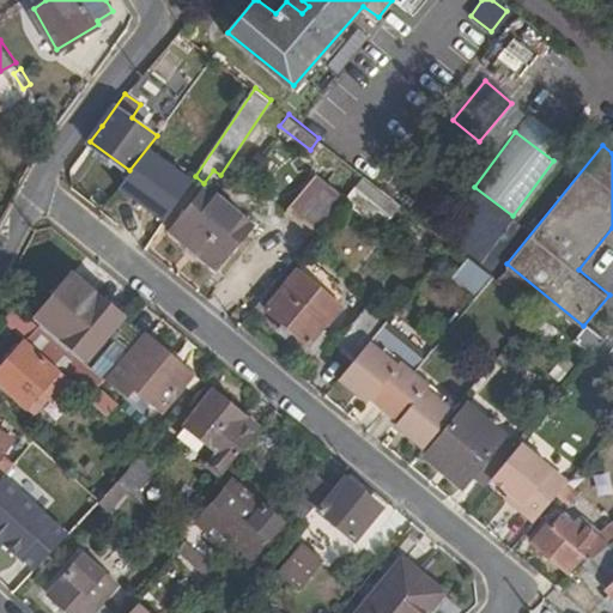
[(316,173),(289,208),(317,232),(346,196),(316,173)]
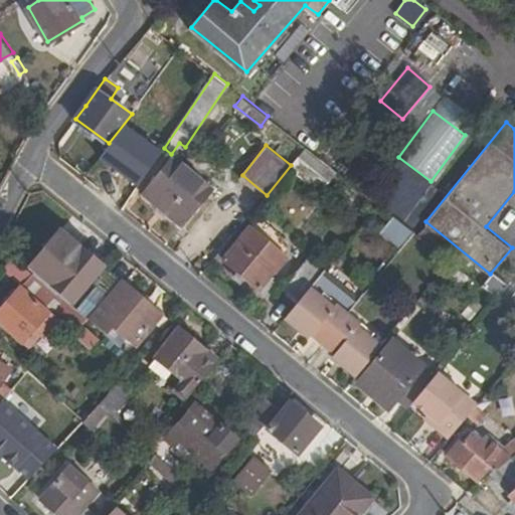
[(146,192),(183,225),(213,189),(175,157),(146,192)]
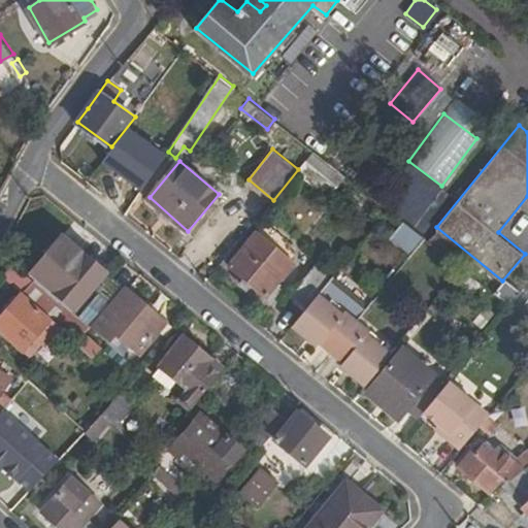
[(410,257),(422,235),(397,222),(386,242),(410,257)]
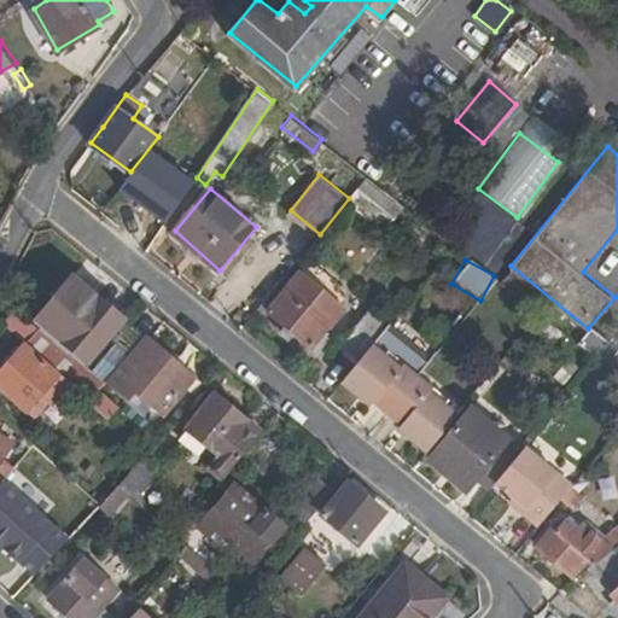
[(315,345),(351,299),(307,263),(270,309),(315,345)]
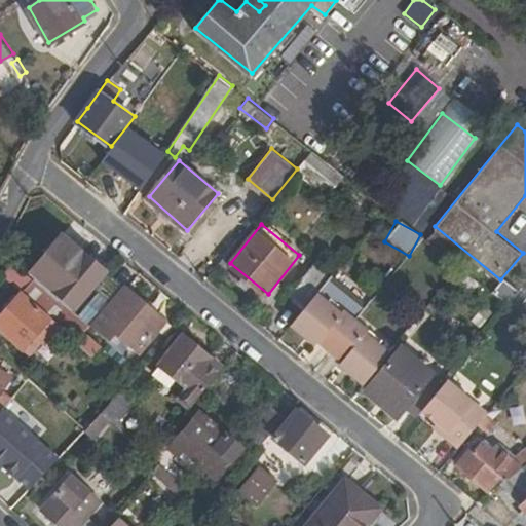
[(117,279),(66,234),(45,257),(55,266),(72,248),(114,284),(117,279)]
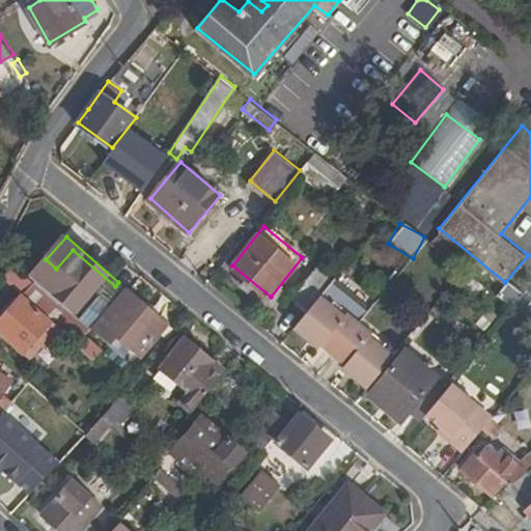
[(32,276),(35,279),(84,322),(115,286),(73,250),(56,269),(46,259),(32,276)]
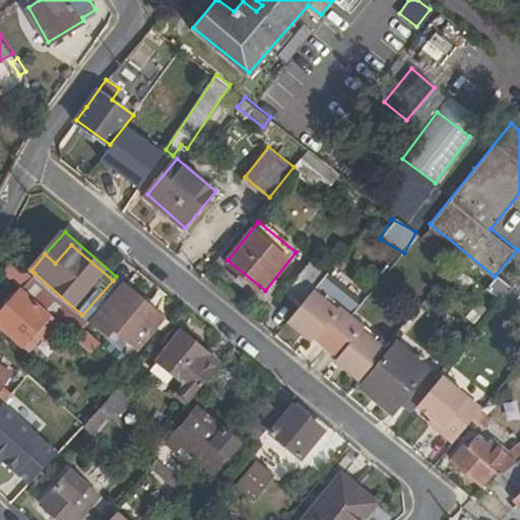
[(310,263),(286,291),(303,306),(323,279),(326,276),(310,263)]
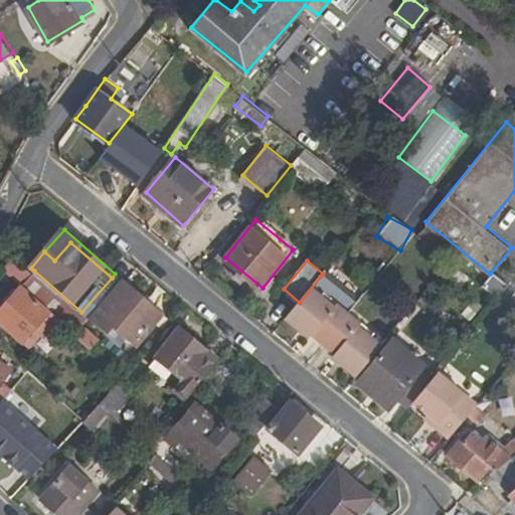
[(58,318),(69,326),(82,313),(81,312),(34,271),(0,311),(0,320),(23,340),(41,321),(49,327),(58,318)]
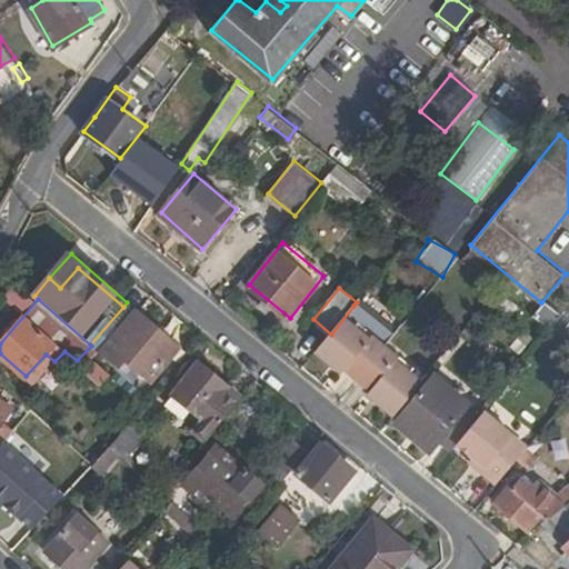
[(331,335),(316,355),(341,375),(346,371),(358,381),(381,353),(393,338),(353,306),(331,335)]
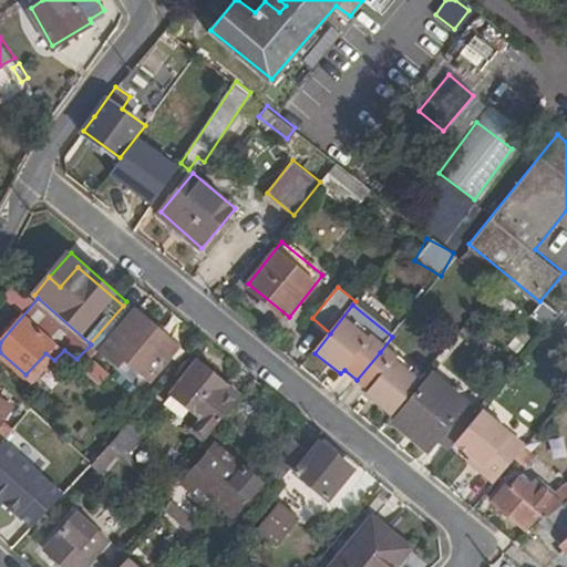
[(566,308),(557,322),(566,330),(566,308)]
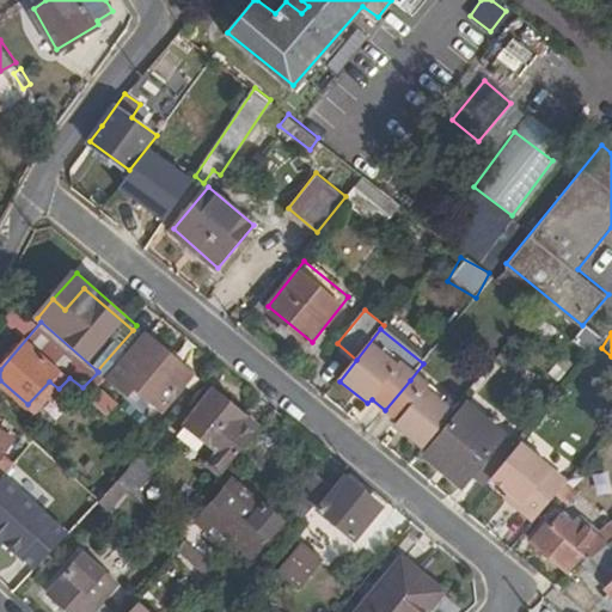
[(191,372),(161,346),(120,391),(129,398),(135,392),(151,407),(157,401),(161,405),(191,372)]
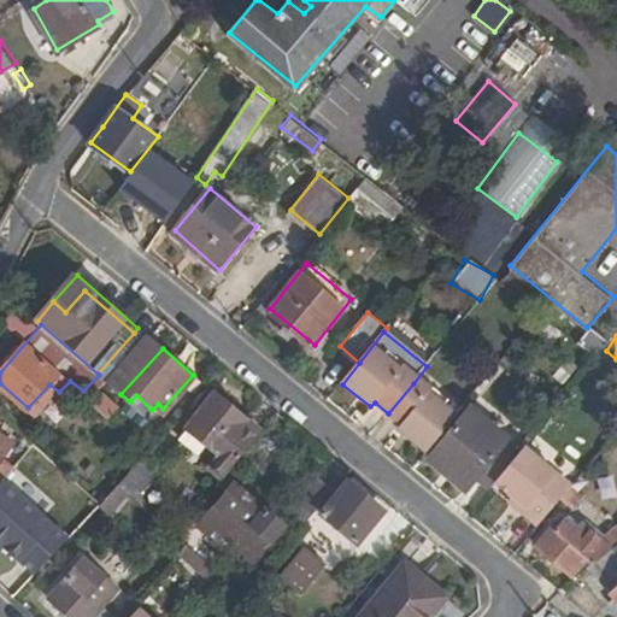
[(401,423),(397,429),(425,452),(454,417),(413,383),(388,413),(401,423)]
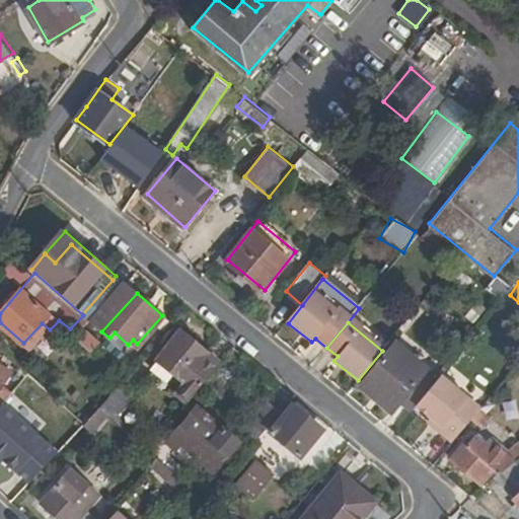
[(184,376),(175,387),(190,400),(224,360),(183,326),(159,354),(184,376)]
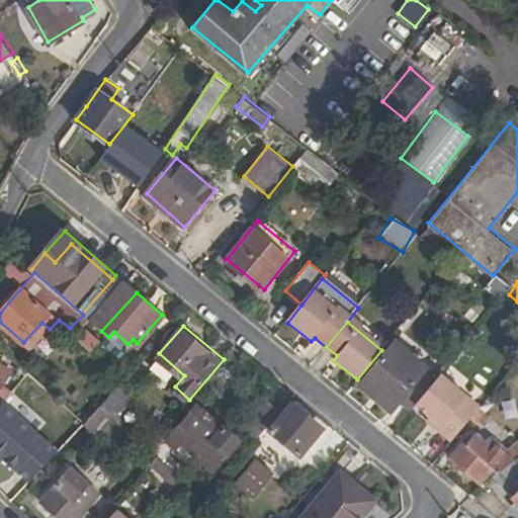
[(394,407),(407,393),(417,402),(443,369),(403,335),(363,381),(394,407)]
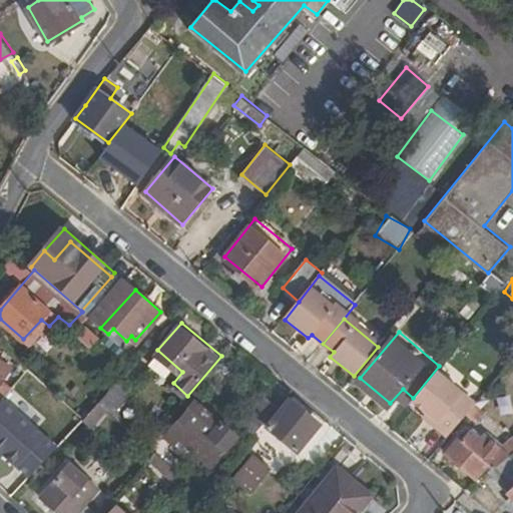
[(477,399),(439,366),(413,398),(439,420),(433,427),(446,438),(467,412),(475,402),(477,399)]
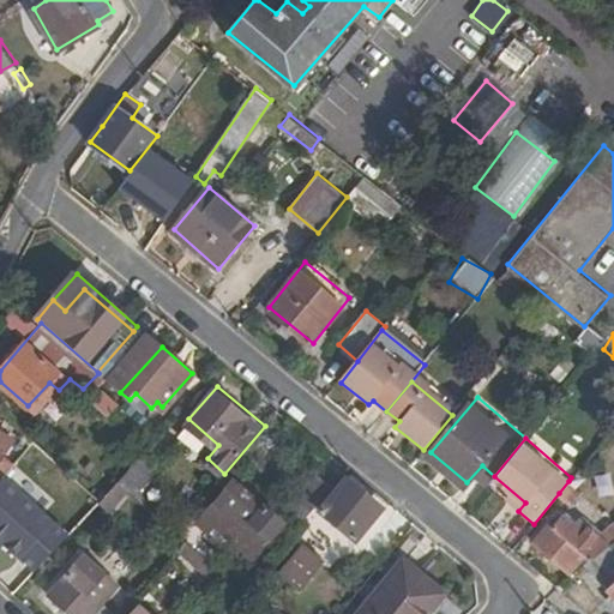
[(163,467),(146,451),(121,481),(128,487),(137,495),(138,497),(163,467)]
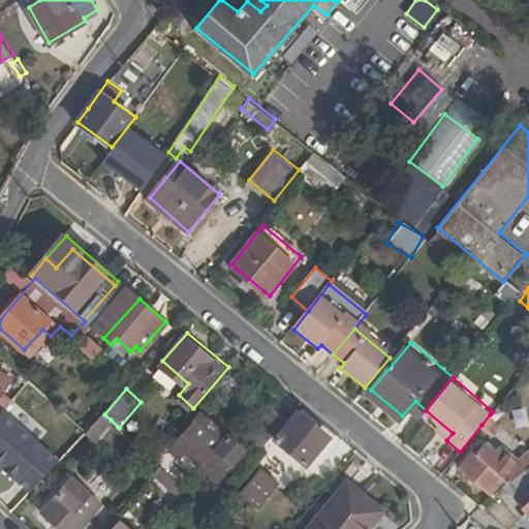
[(275,406),(254,430),(268,442),(288,417),(275,406)]
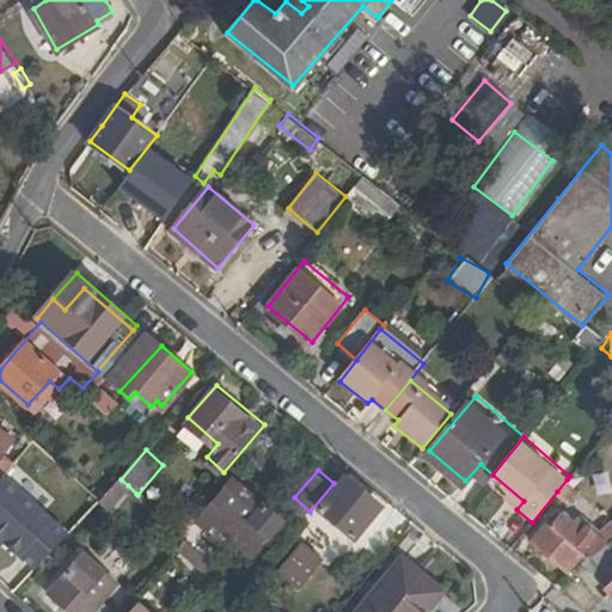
[(6,475),(0,482),(0,532),(6,539),(37,568),(68,533),(6,475)]
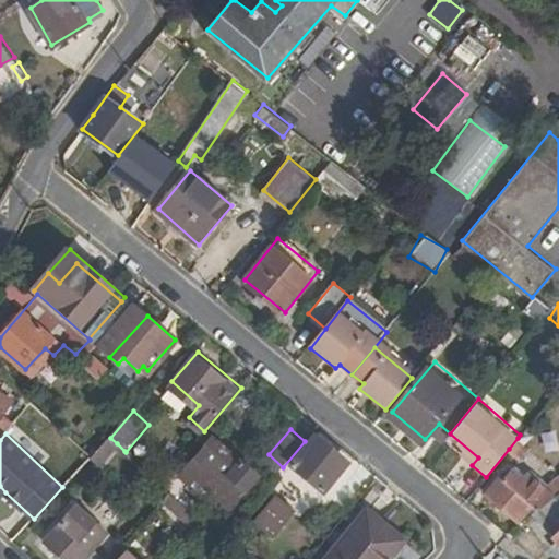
[(230,507),(259,473),(214,436),(180,476),(190,485),(197,478),(230,507)]
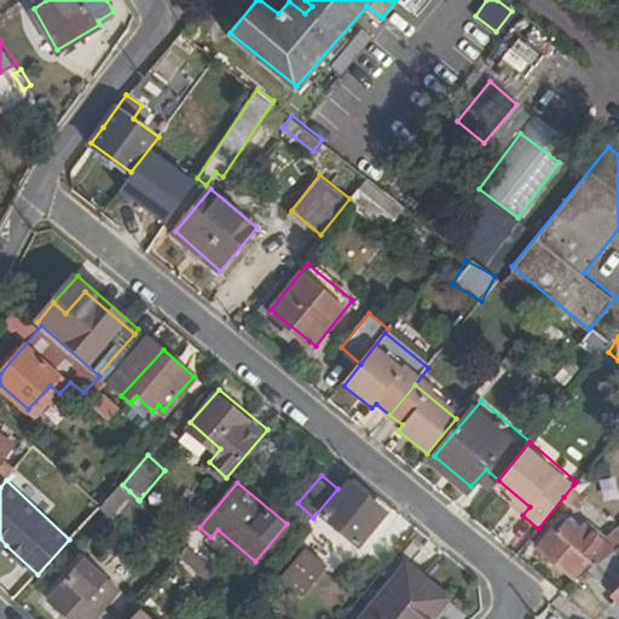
[(353,482),(325,513),(358,541),(385,509),(353,482)]
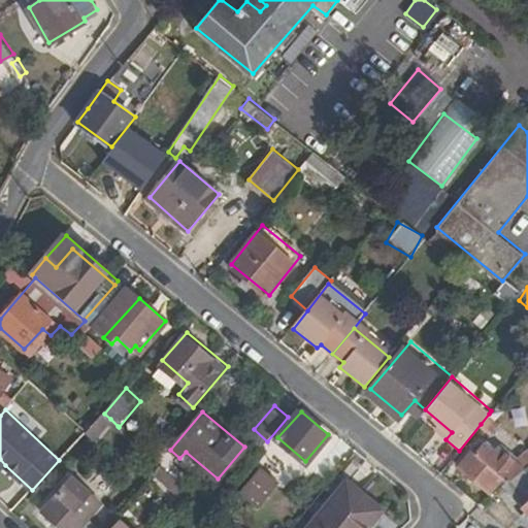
[(104,414),(103,414),(88,430),(94,435),(98,432),(110,419),(104,414)]
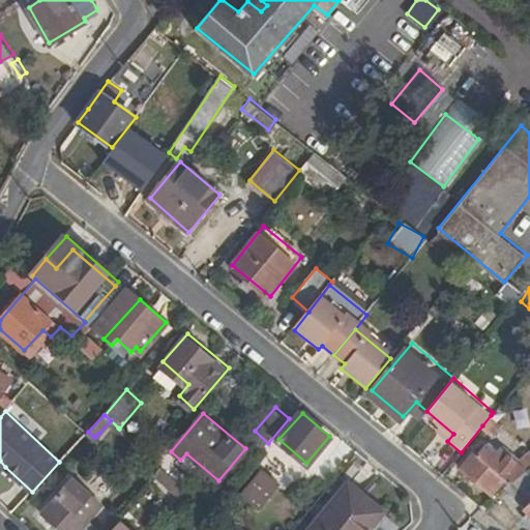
[(499,422),(491,415),(482,425),(491,433),(499,422)]
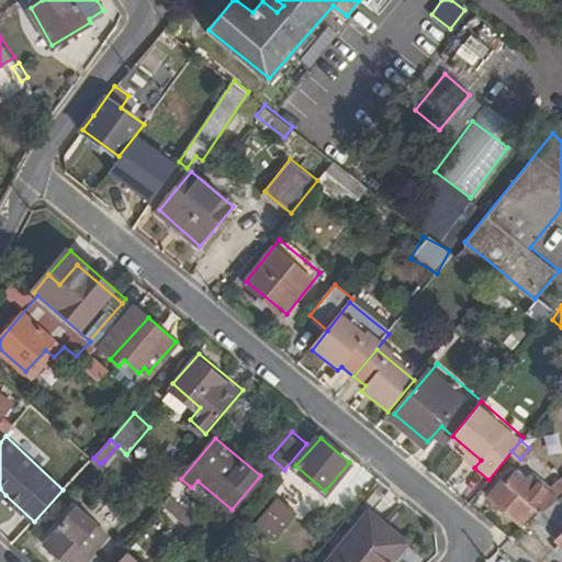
[(68,470),(64,474),(70,482),(93,458),(81,447),(64,465),(68,470)]
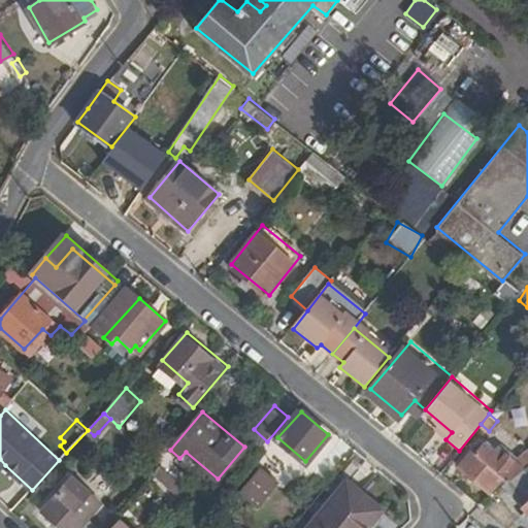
[(473,449),(461,464),(493,491),(506,480),(527,462),(527,446),(514,457),(499,443),(493,449),(484,441),(475,451),(473,449)]
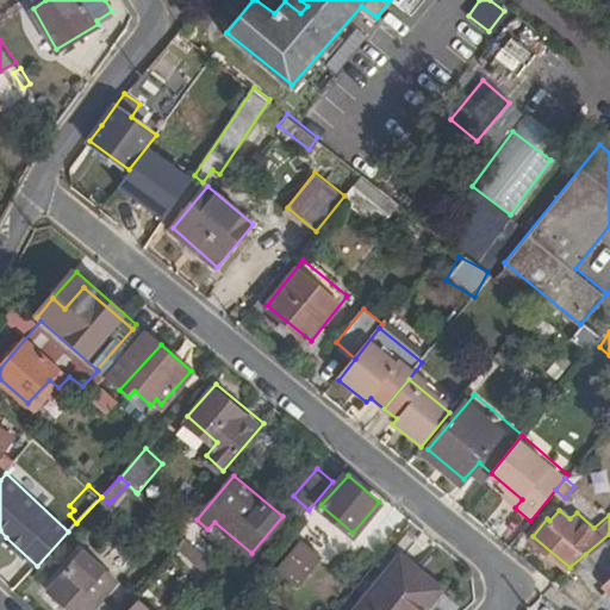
[(609,552),(609,534),(585,554),(595,565),(609,552)]
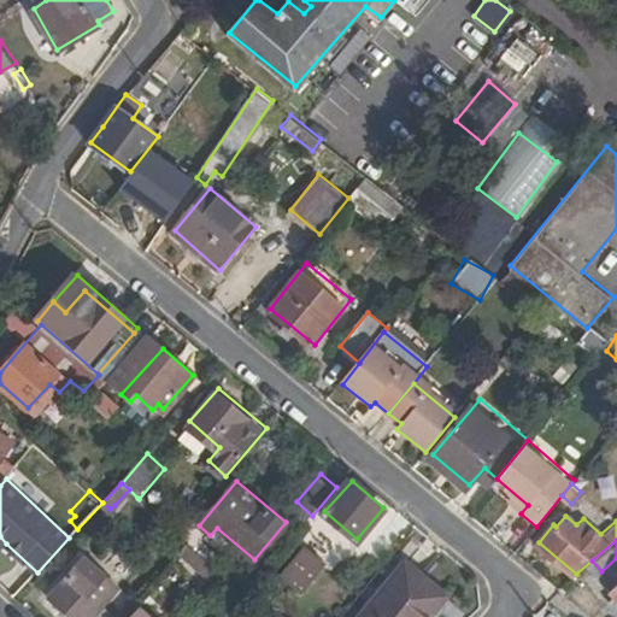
[(182,550),(215,580),(223,571),(189,541),(182,550)]
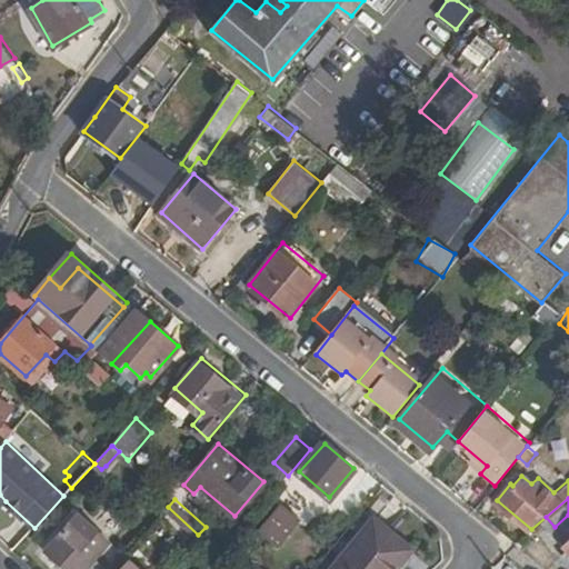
[(277,543),(300,517),(283,503),(261,529),(277,543)]
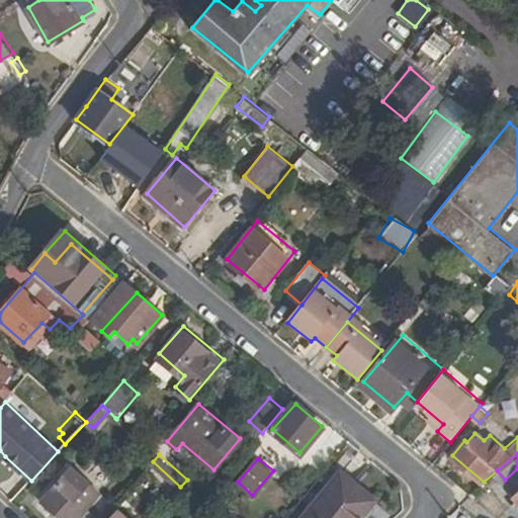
[(353,517),(374,493),(342,464),(297,517),(353,517)]
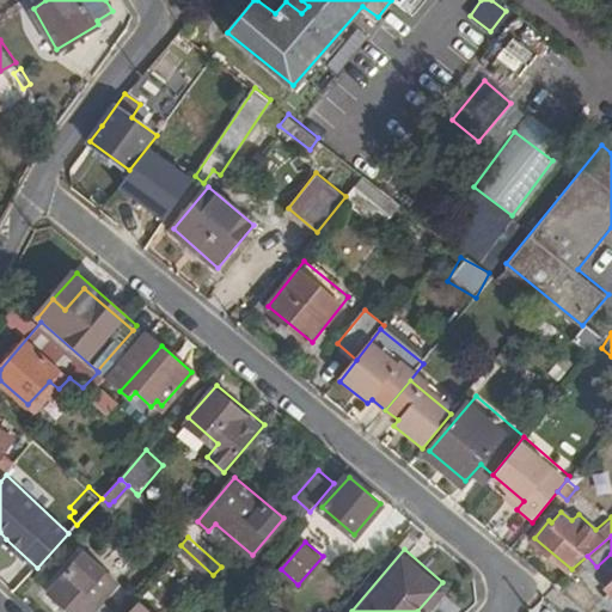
[(86,551),(51,591),(74,611),(115,611),(117,611),(104,598),(117,581),(86,551)]
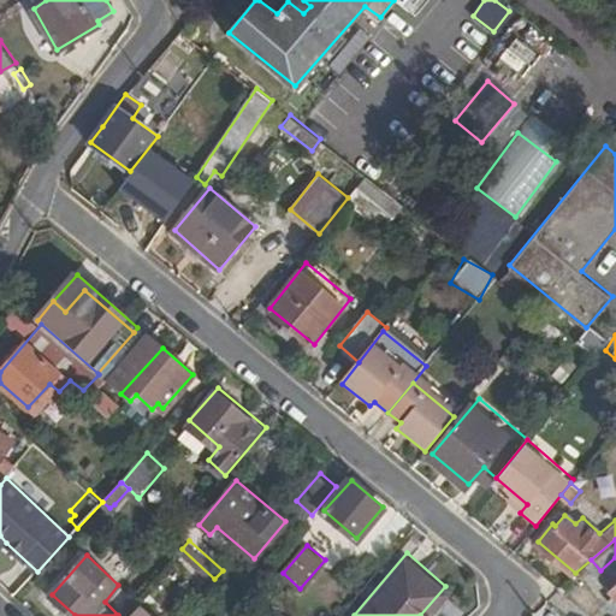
[(615,557),(600,570),(615,588),(615,557)]
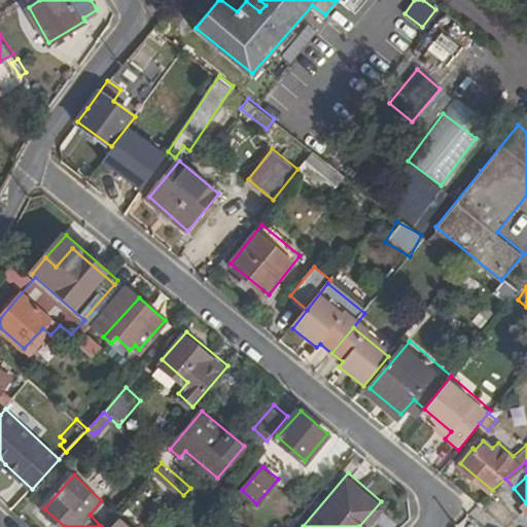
[(225,506),(221,502),(215,508),(220,514),(225,506)]
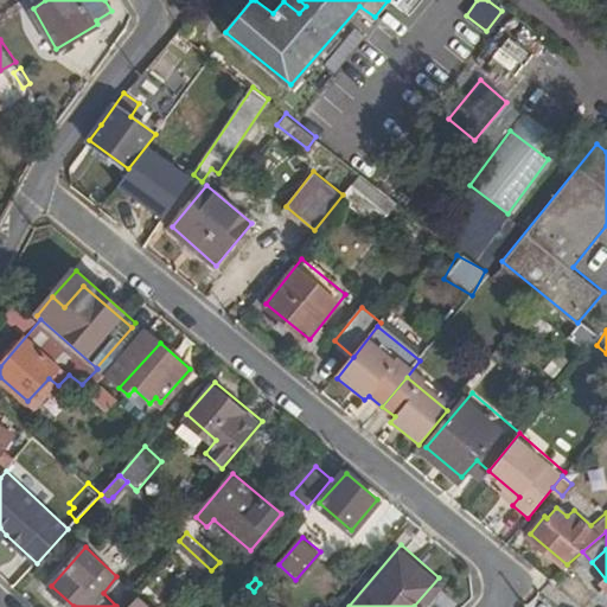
[(152,606),(140,594),(127,606),(152,606)]
